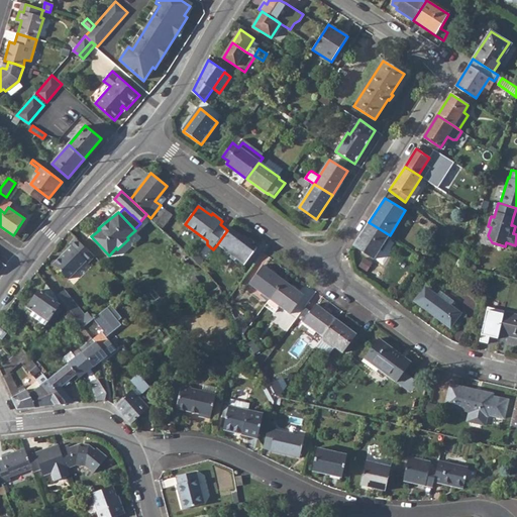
[(354,244),(375,259),(390,235),(369,222),(354,244)]
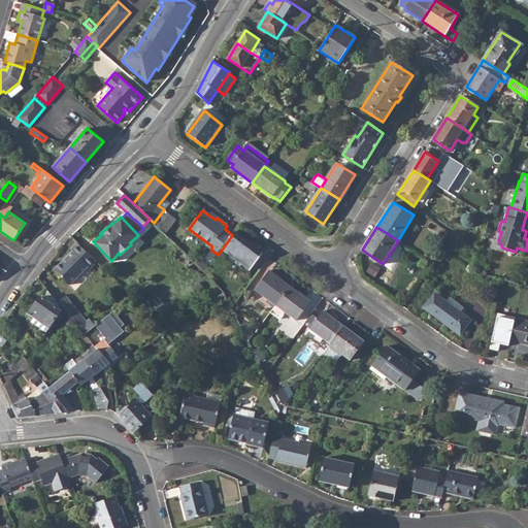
[(222,250),(251,271),(263,255),(234,233),(232,235),(222,250)]
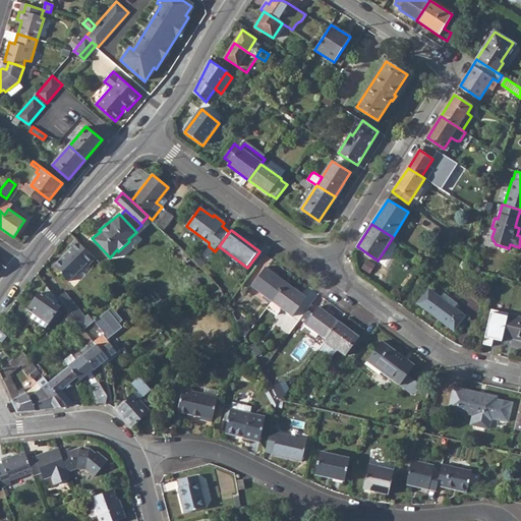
[(54,266),(69,281),(88,263),(89,265),(96,258),(75,238),(72,242),(72,248),(54,266)]
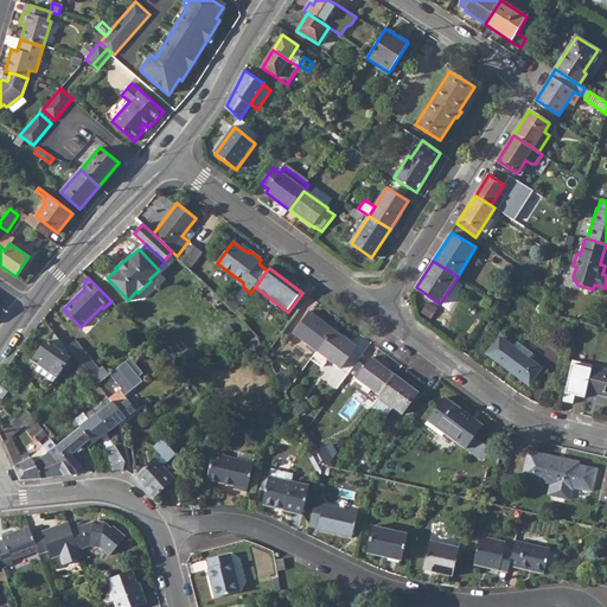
[(229,305),(236,312),(240,306),(234,300),(229,305)]
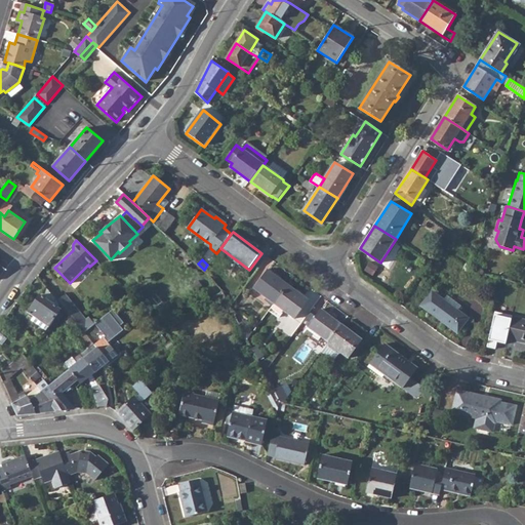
[(253,289),(273,304),(287,285),(267,270),(253,289)]
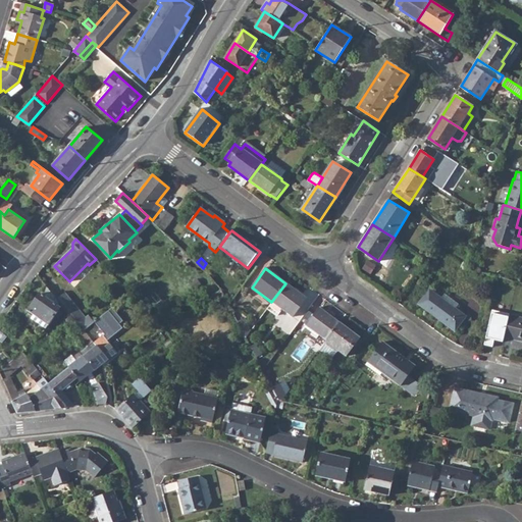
[(281,309),(293,317),(307,299),(285,283),(271,302),(281,309)]
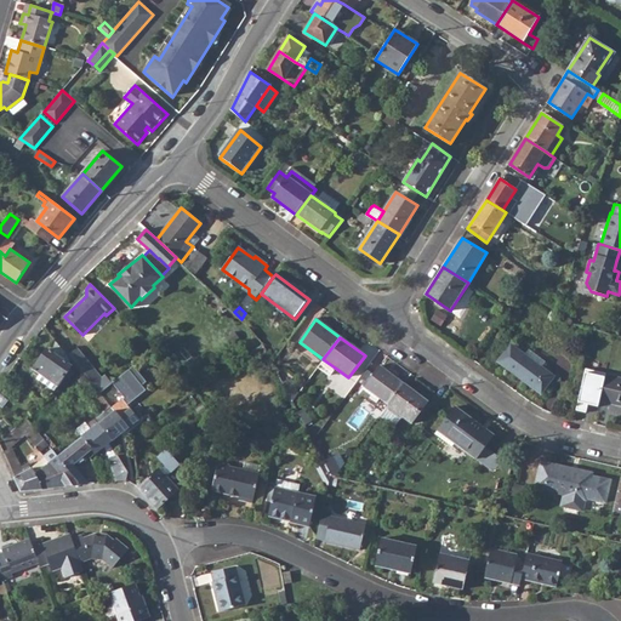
[(34,369),(57,385),(70,365),(61,357),(64,351),(55,339),(34,369)]
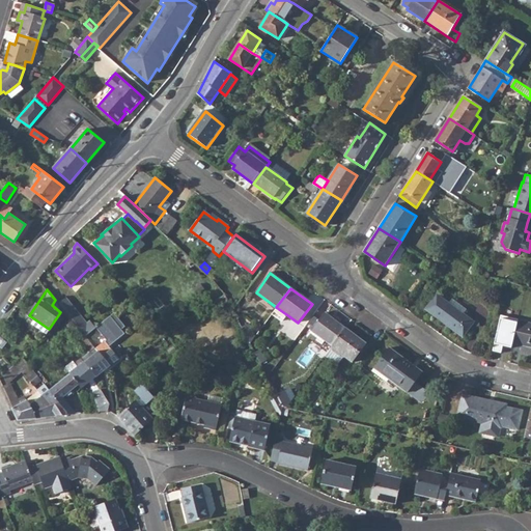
[(425,310),(463,337),(474,322),(437,295),(425,310)]
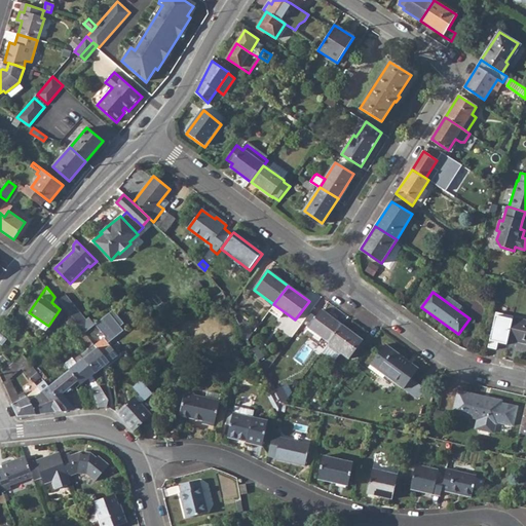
[(57,299),(70,314),(77,309),(64,293),(57,299)]
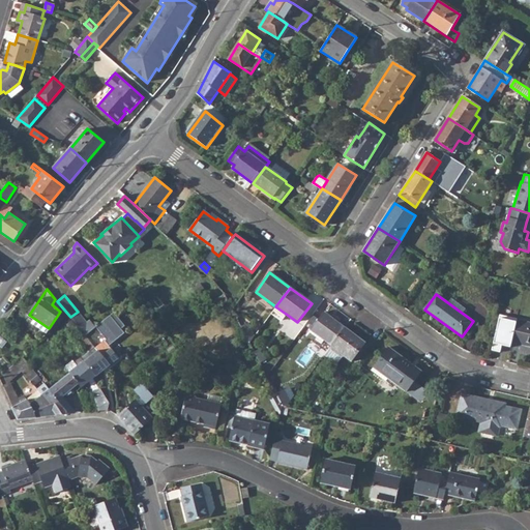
[(275,306),(271,313),(282,320),(286,314),(275,306)]
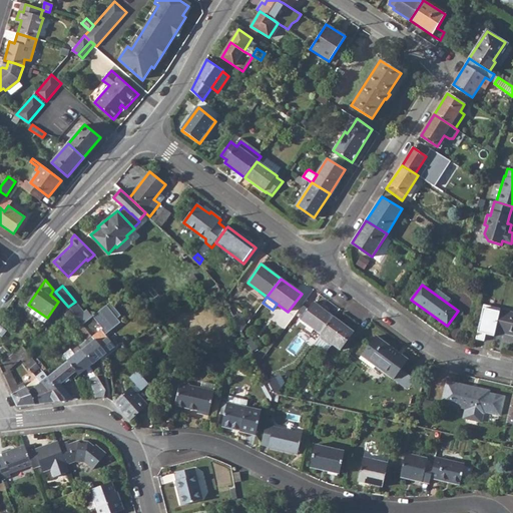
[(83,312),(75,302),(68,307),(71,311),(82,325),(92,316),(90,314),(87,314),(84,310),(83,312)]
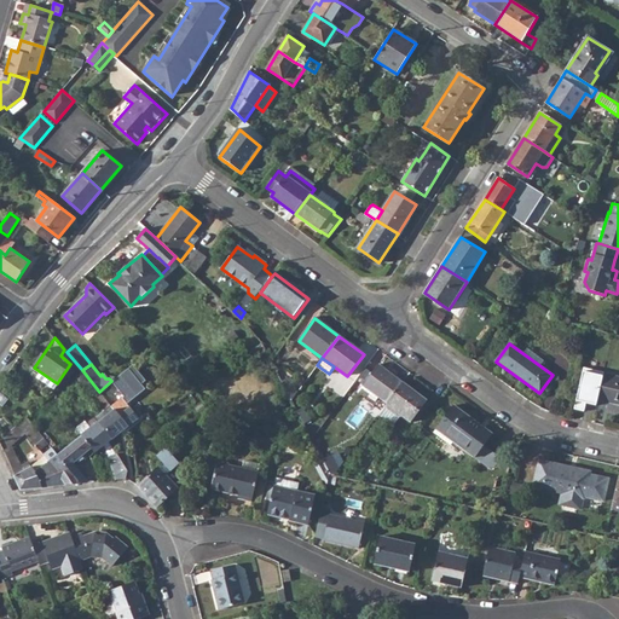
[(111,438),(138,417),(126,403),(145,388),(140,383),(145,381),(132,364),(111,381),(122,395),(111,405),(114,409),(98,421),(111,438)]
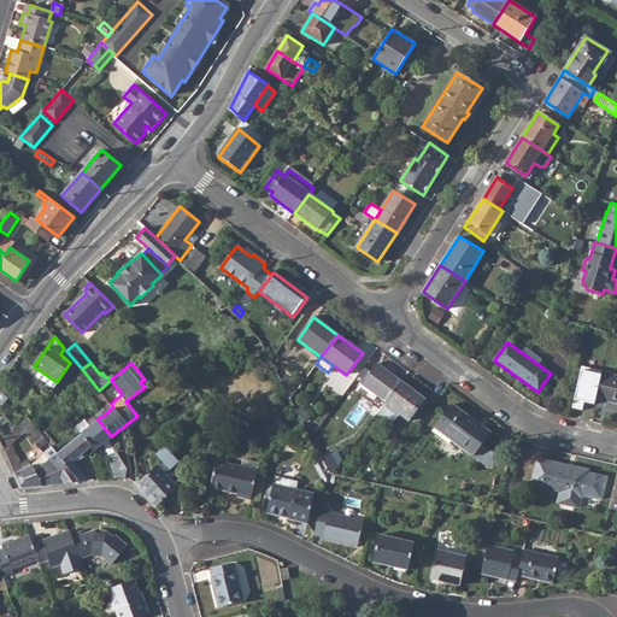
[(363,385),(387,403),(401,382),(377,364),(363,385)]
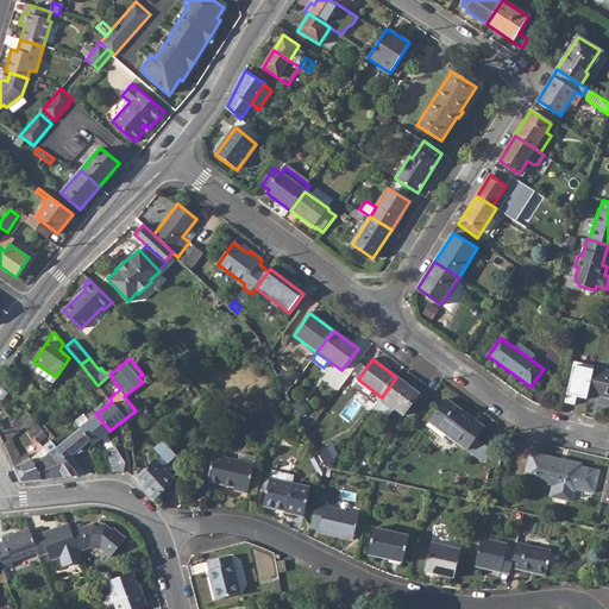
[(565,402),(575,405),(577,394),(586,397),(588,393),(594,366),(594,365),(575,360),(565,402)]
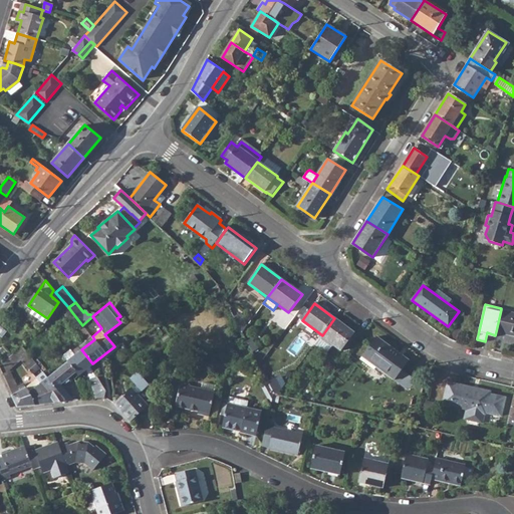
[(513,312),(501,309),(496,331),(513,335),(513,312)]
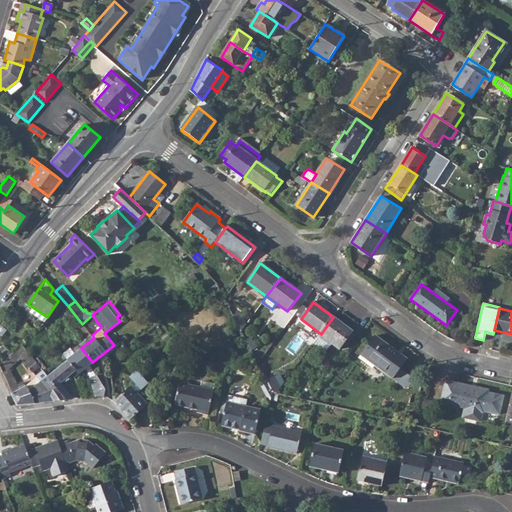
[(240,310),(233,314),(241,330),(246,323),(240,310)]
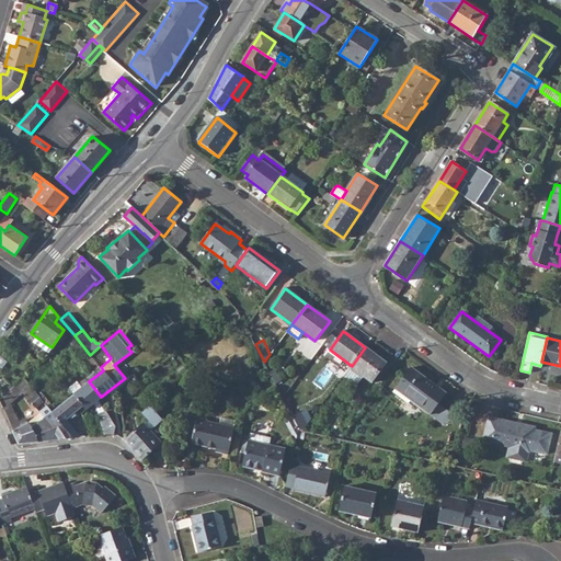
[(365,376),(373,382),(387,363),(365,347),(352,366),(350,368),(361,378),(365,376)]
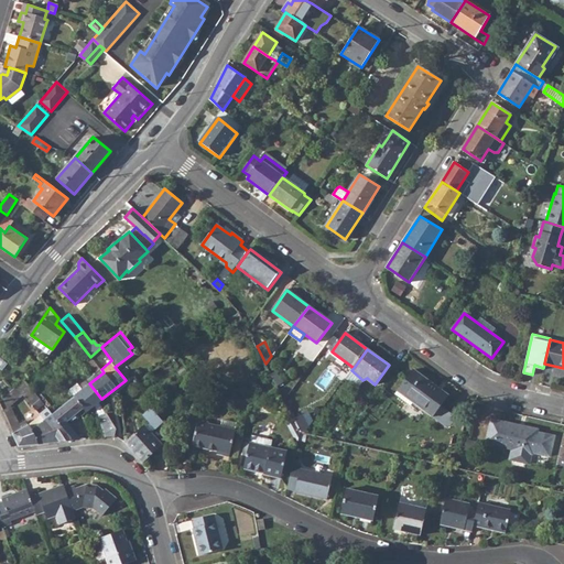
[(86,364),(94,373),(100,368),(91,358),(86,364)]
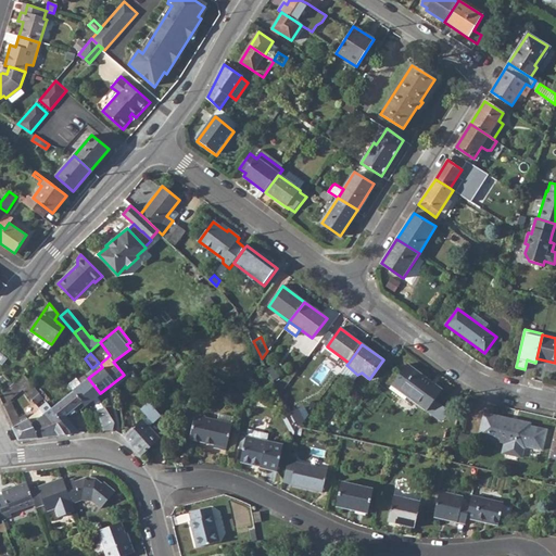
[(85,374),(88,378),(102,367),(100,364),(99,363),(92,368),(85,374)]
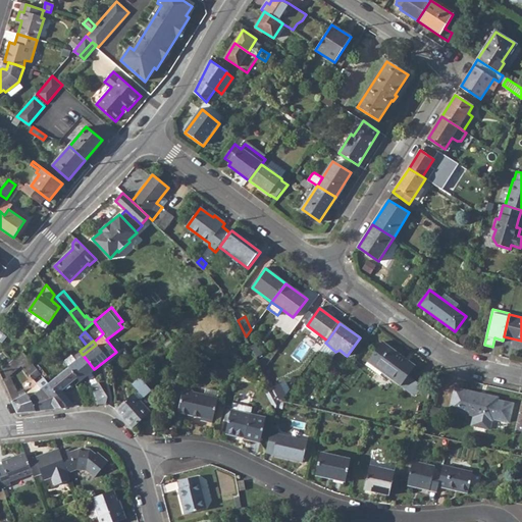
[(255,342),(250,345),(256,356),(260,354),(255,342)]
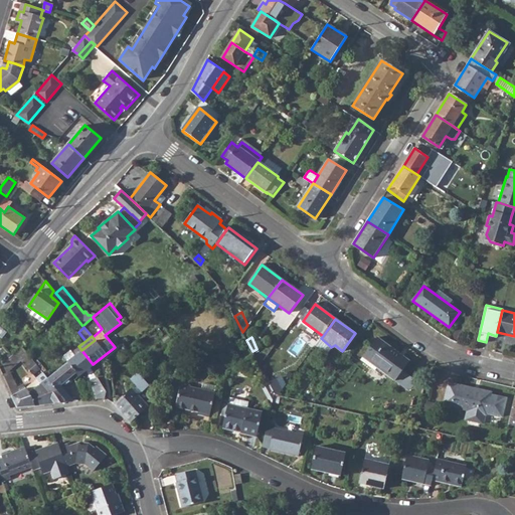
[(363,357),(395,381),(410,361),(377,337),(363,357)]
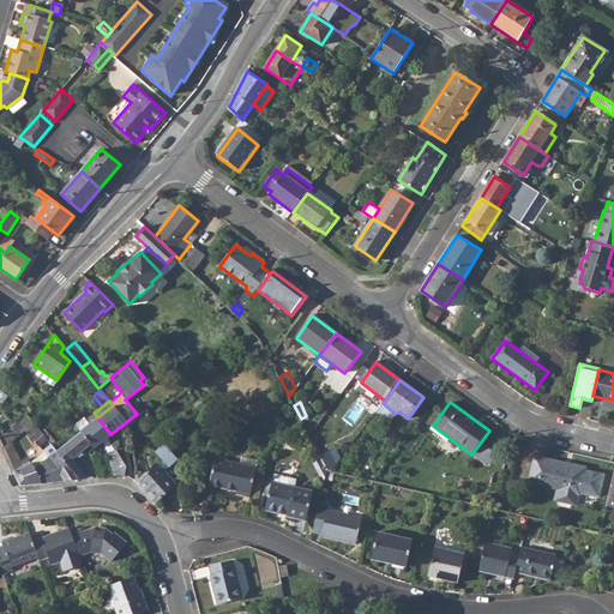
[(91,423),(86,416),(77,425),(82,431),(91,423)]
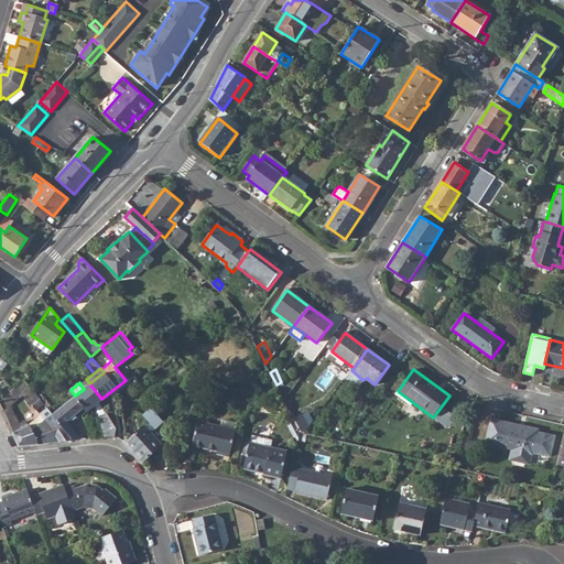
[(89,383),(84,389),(75,396),(84,408),(86,411),(94,405),(98,401),(101,399),(89,383)]
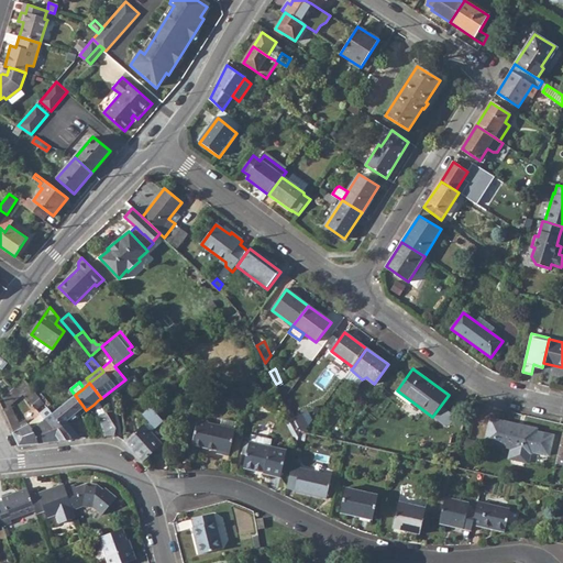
[(0,399),(0,404),(0,405),(4,403),(9,398),(7,395),(0,399)]
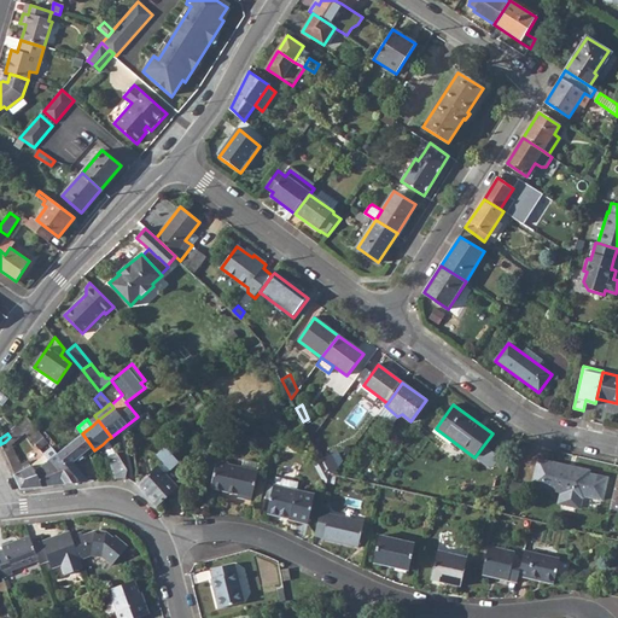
[(58,454),(80,483),(89,482),(74,461),(92,447),(82,433),(58,454)]
